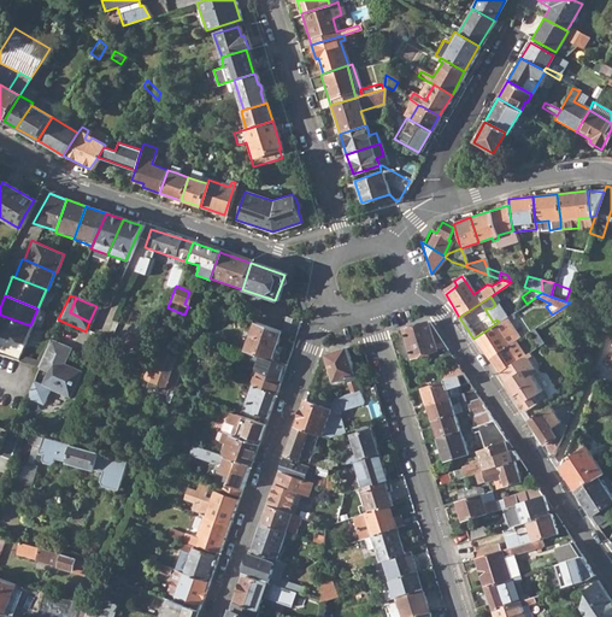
[(562,309),(582,316),(584,307),(570,303),(562,309)]
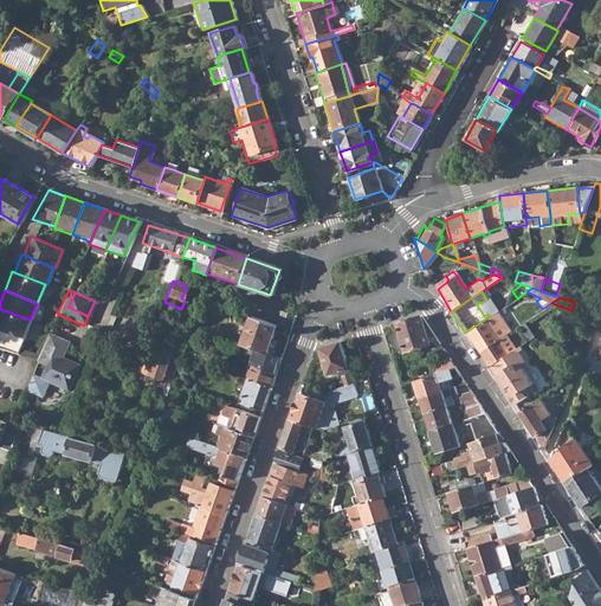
[(489,313),(482,303),(476,303),(484,316),(488,314),(489,313)]
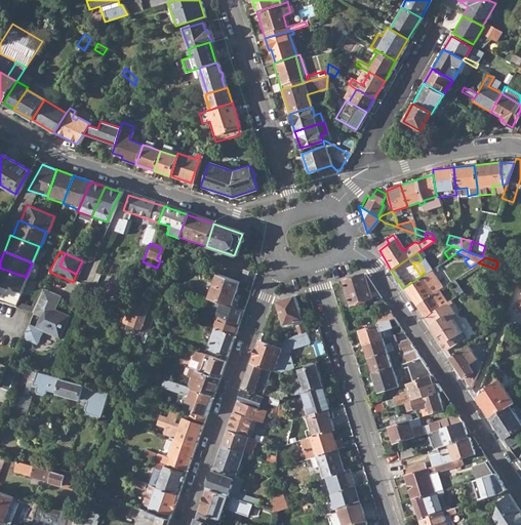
[(0,293),(16,300),(26,277),(0,268),(0,293)]
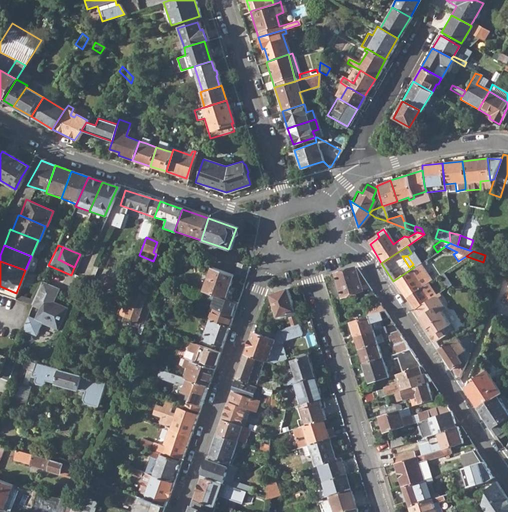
[(416,266),(414,267),(415,269),(412,272),(421,286),(426,282),(416,266)]
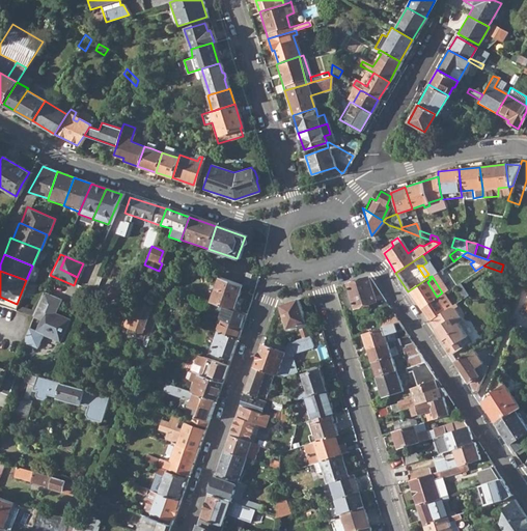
[(436,297),(437,297),(427,282),(431,279),(430,277),(408,291),(419,308),(436,297)]
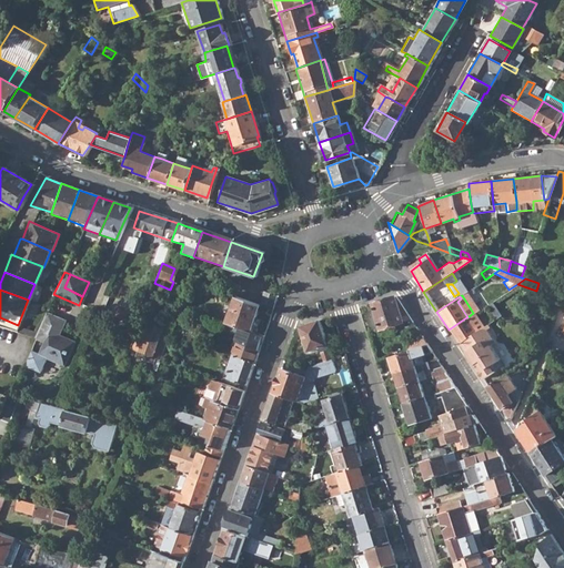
[(237,328),(253,334),(257,324),(251,323),(257,306),(232,297),(223,323),(237,328)]
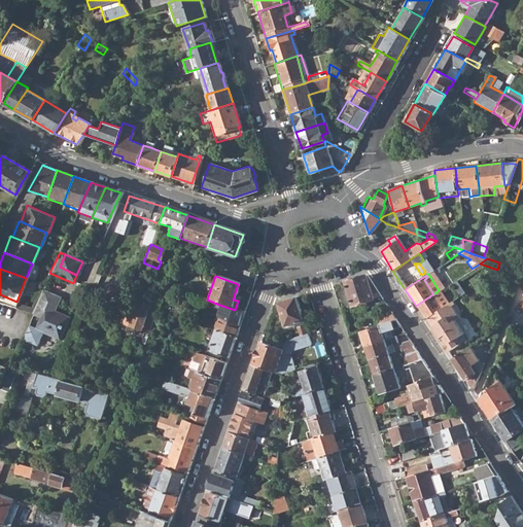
[(349,306),(371,299),(378,295),(364,276),(341,283),(349,306)]
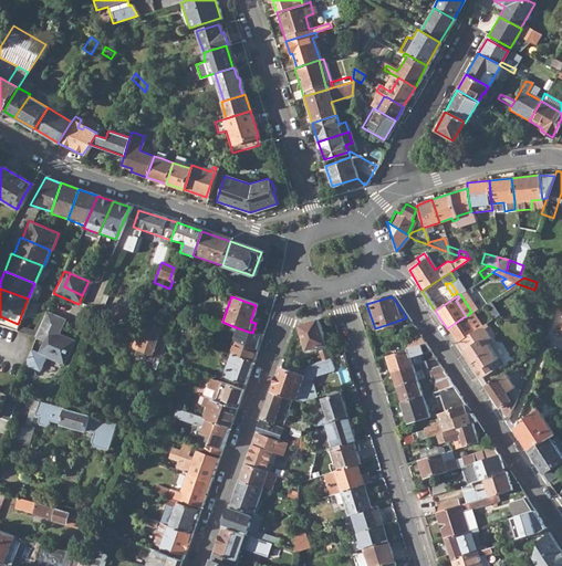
[(484,304),(492,317),(496,314),(488,301),(484,304)]
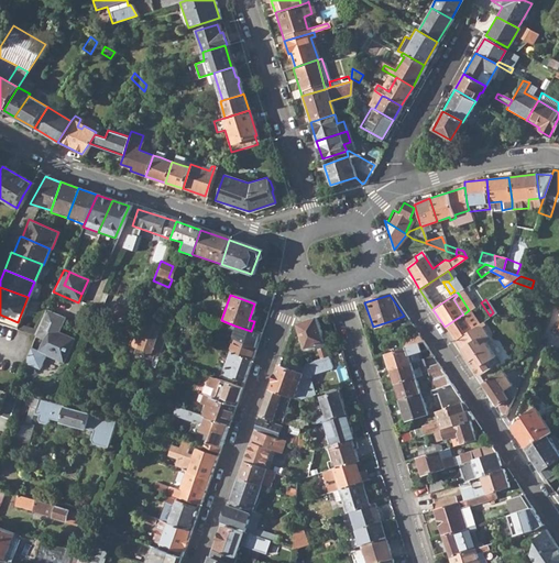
[(166,330),(174,333),(184,308),(175,305),(166,330)]
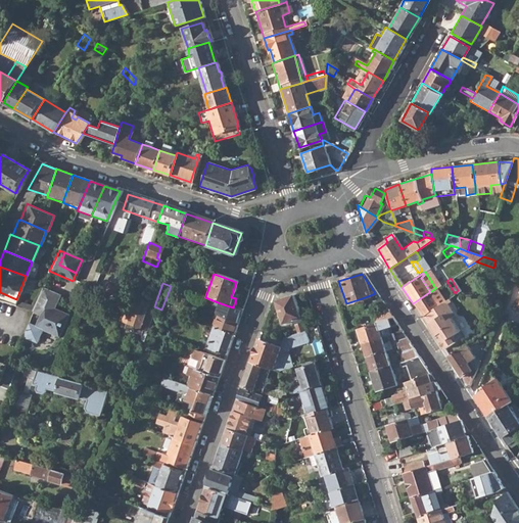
[(42,288),(31,312),(38,316),(34,326),(27,323),(20,336),(35,343),(40,330),(56,337),(66,315),(56,311),(55,313),(51,311),(58,295),(42,288)]
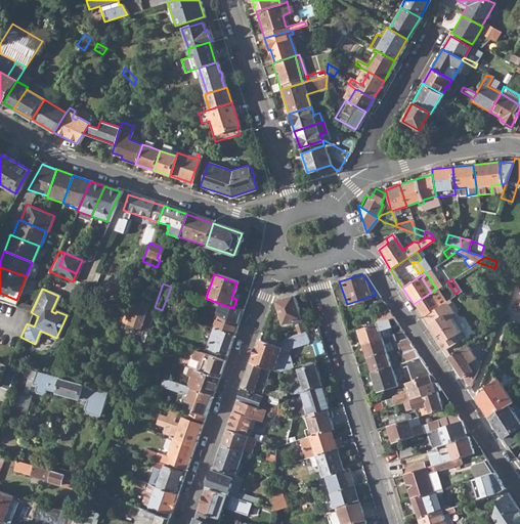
[(422,316),(437,306),(445,301),(437,289),(436,289),(431,293),(430,293),(414,304),(422,316)]
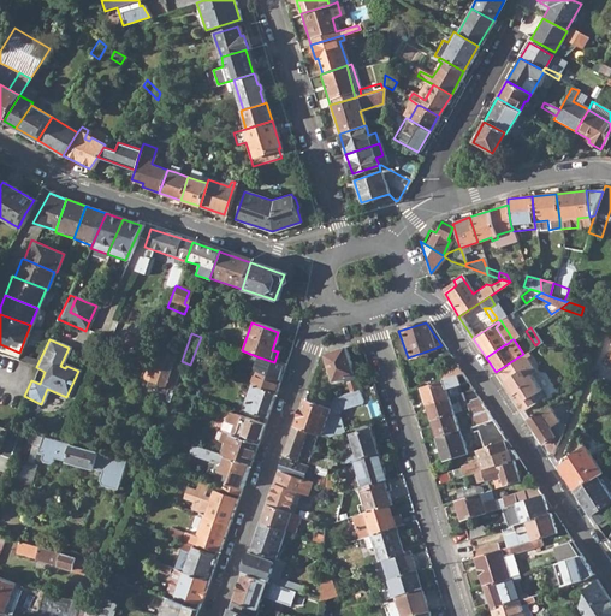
[(0,354),(16,360),(19,353),(0,344),(0,354)]
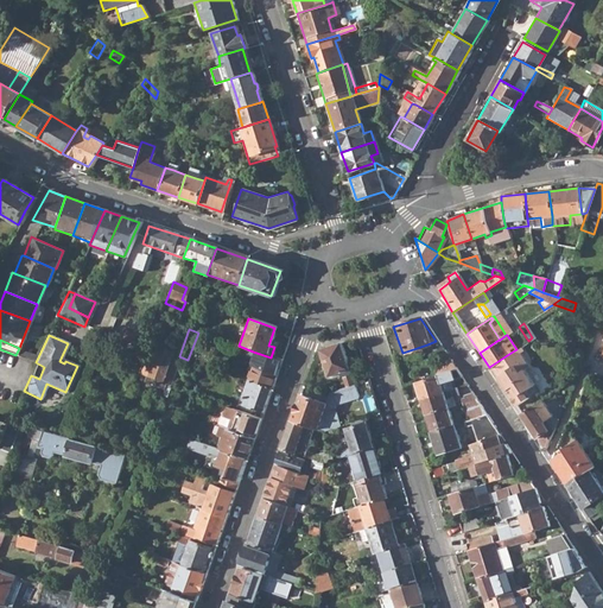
[(171,353),(147,343),(135,371),(144,374),(140,381),(160,390),(164,384),(169,385),(179,358),(170,354),(171,353)]
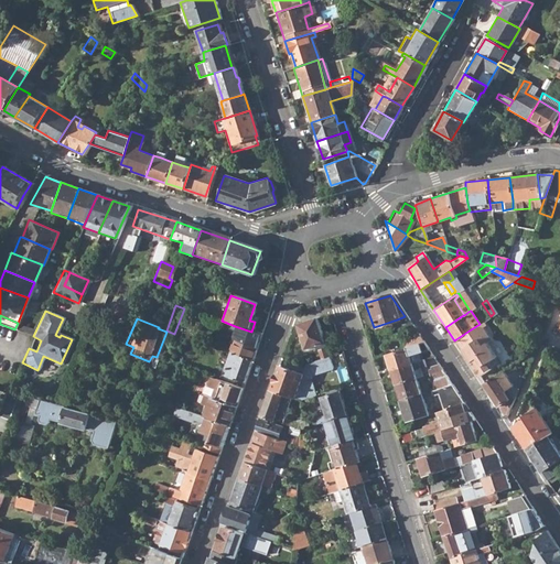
[(313,347),(318,360),(326,357),(313,318),(295,324),(303,350),(313,347)]
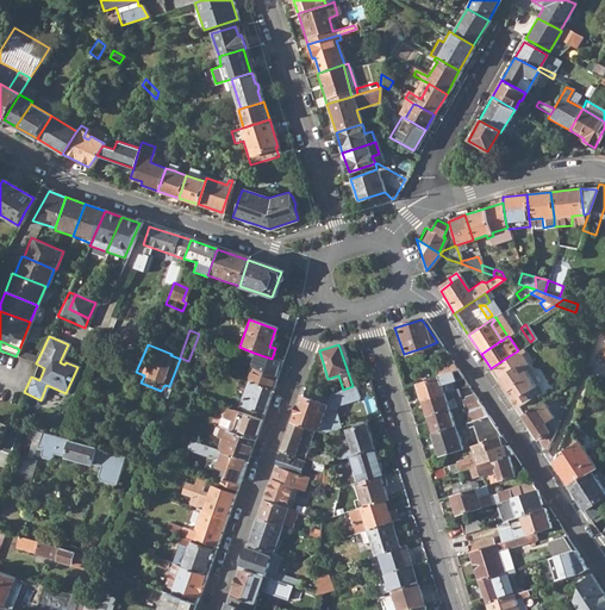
[(509,356),(491,368),(516,408),(538,392),(524,371),(529,368),(518,350),(509,356)]
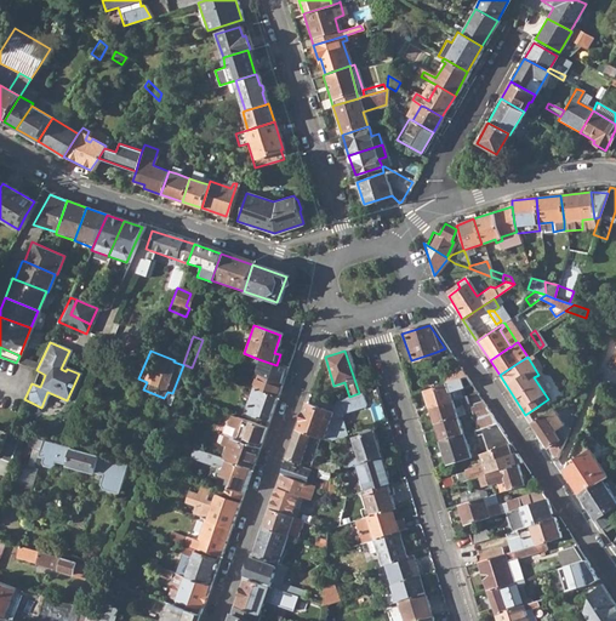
[(255,375),(251,388),(274,397),(284,369),(277,365),(258,359),(254,374),(255,375)]
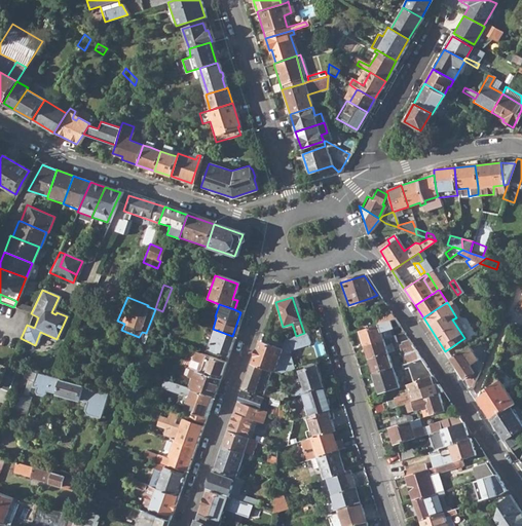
[(388,312),(373,317),(376,325),(393,320),(388,312)]
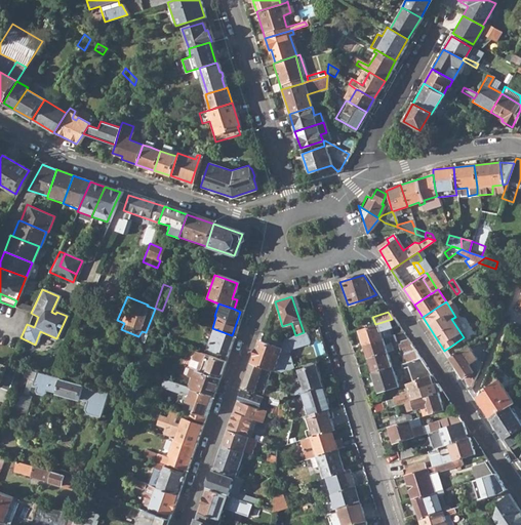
[(360,346),(381,338),(378,332),(397,325),(392,319),(375,324),(356,330),(360,346)]
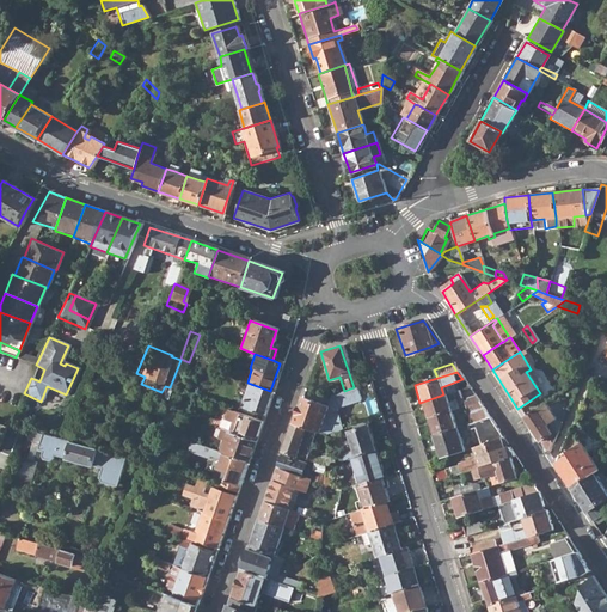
[(240,408),(262,415),(270,391),(247,383),(245,383),(243,386),(245,387),(240,403),(243,403),(240,408)]
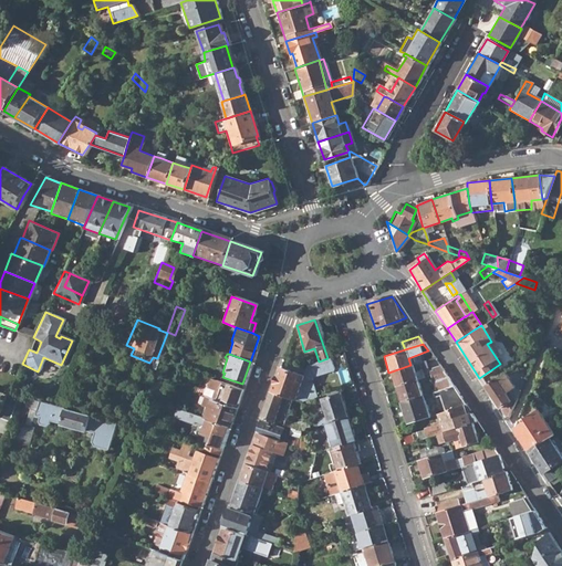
[(290,398),(293,400),(300,401),(312,398),(306,381),(309,376),(331,369),(328,358),(319,362),(303,366),(300,376),(277,367),(269,391),(290,398)]
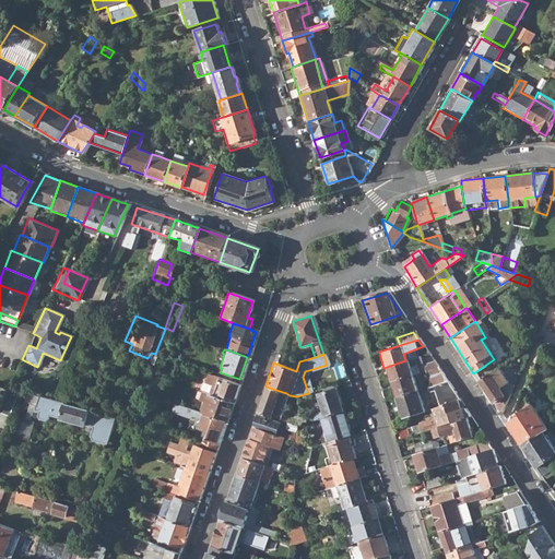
[(389,381),(410,375),(408,368),(412,366),(420,364),(418,357),(405,360),(384,368),(389,381)]
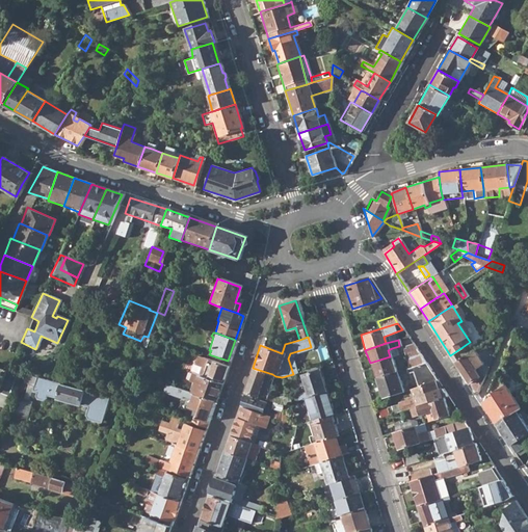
[(401,350),(402,352),(414,348),(411,344),(403,347),(404,349),(401,350)]
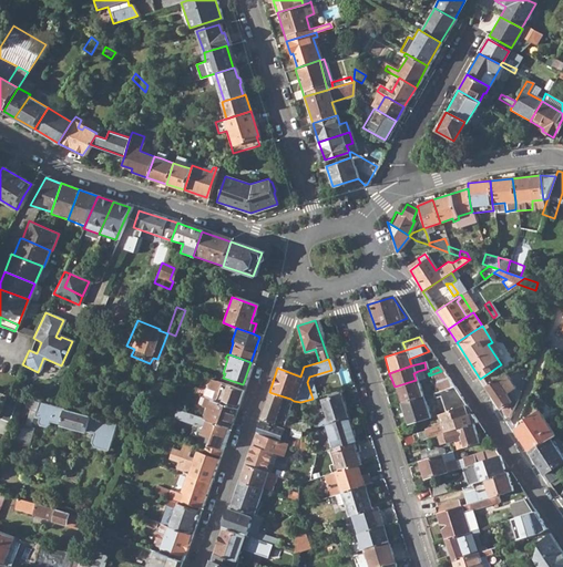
[(429,375),(433,392),(443,389),(451,387),(441,371),(429,375)]
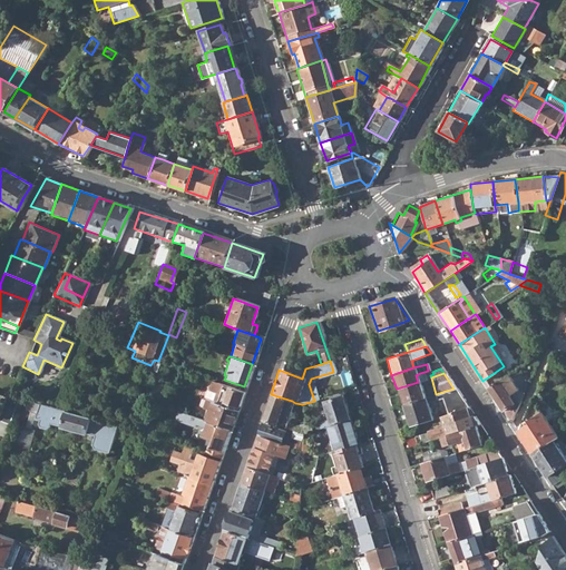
[(519,401),(514,393),(517,391),(506,375),(487,389),(510,423),(519,401)]
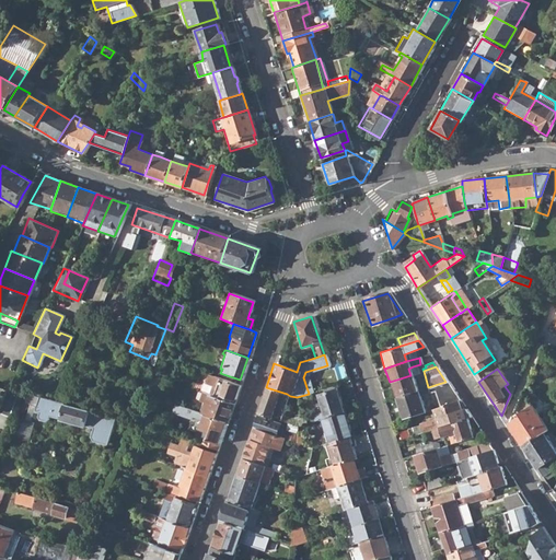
[(150,396),(157,377),(149,375),(142,394),(150,396)]
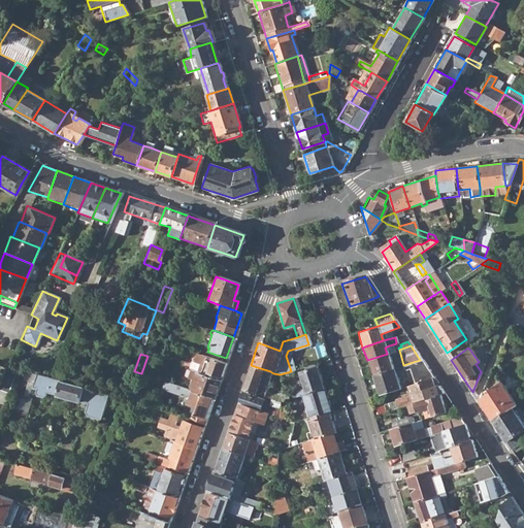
[(367,360),(371,375),(393,368),(393,366),(391,366),(387,354),(367,360)]
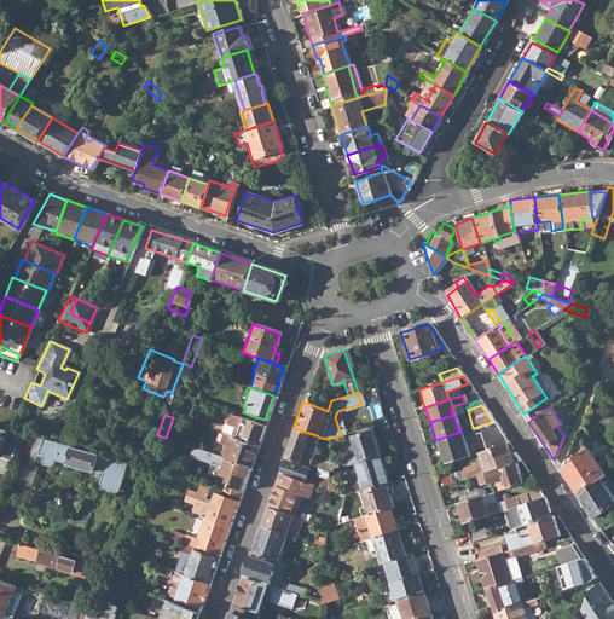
[(219,433),(255,446),(256,441),(262,427),(230,416),(227,424),(222,423),(219,433)]
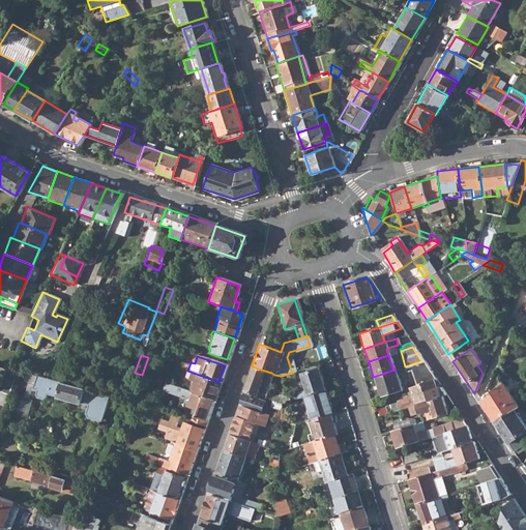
[(415,377),(417,384),(419,383),(432,380),(434,379),(421,361),(414,363),(417,376),(415,377)]
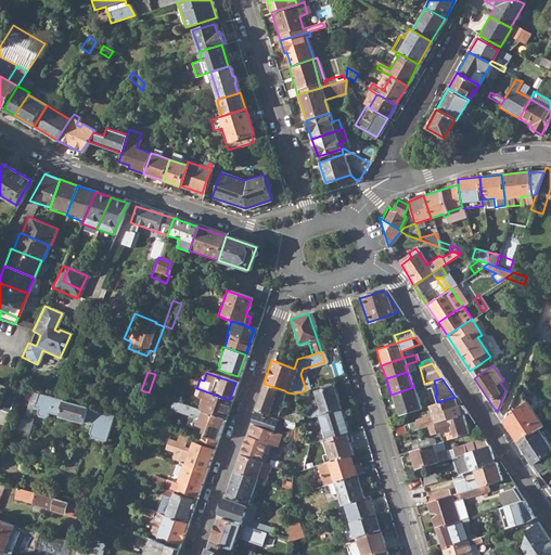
[(299,415),(300,421),(308,417),(317,415),(338,408),(331,383),(317,387),(318,390),(314,392),(318,409),(299,415)]
